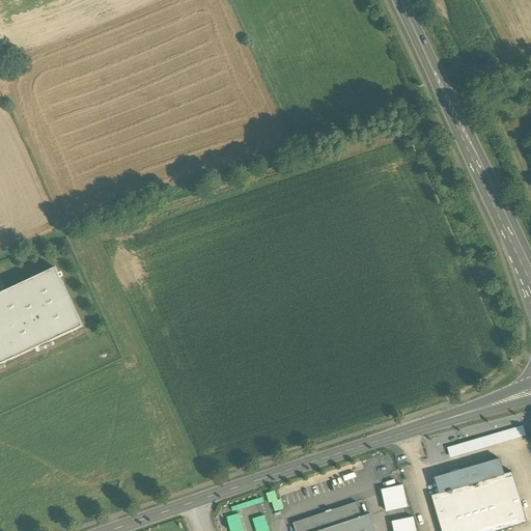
[(0,363),(81,326),(54,271),(0,296),(0,363)]
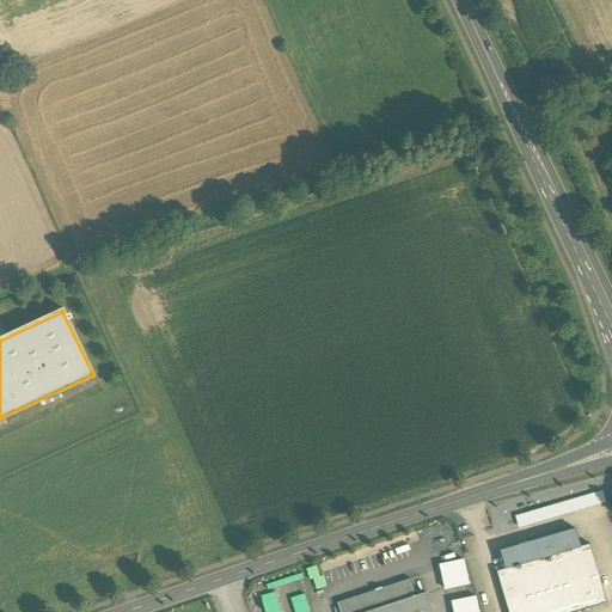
[(519,526),(607,503),(604,491),(515,514),(519,526)]
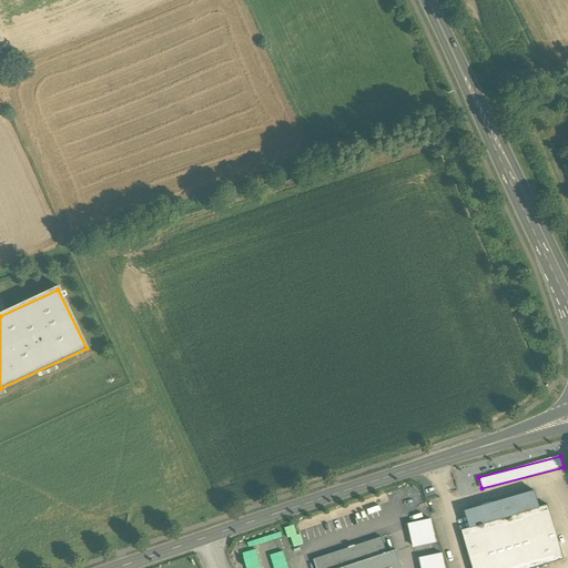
[(535,490),(465,511),(470,528),(462,530),(473,567),(534,567),(536,567),(564,559),(548,505),(539,507),(535,490)]
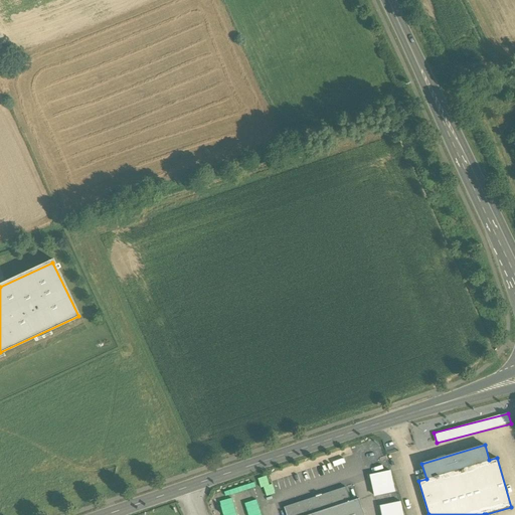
[(370,474),(375,496),(396,492),(391,469),(370,474)]
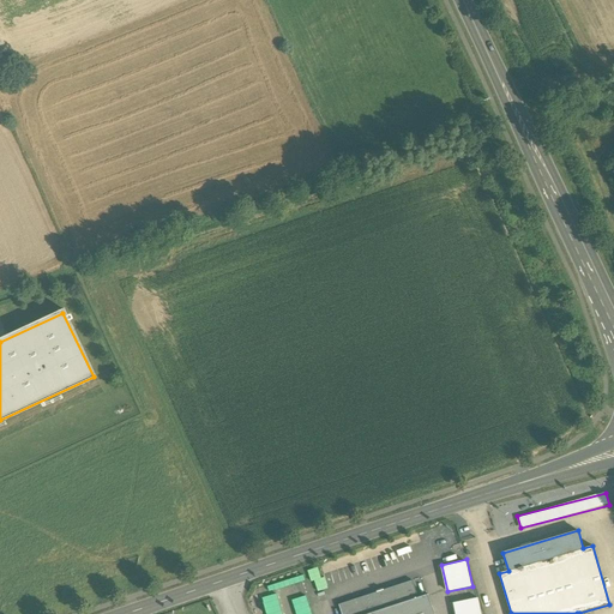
[(314,581),(321,579),(318,569),(307,571),(311,582),(314,581)]
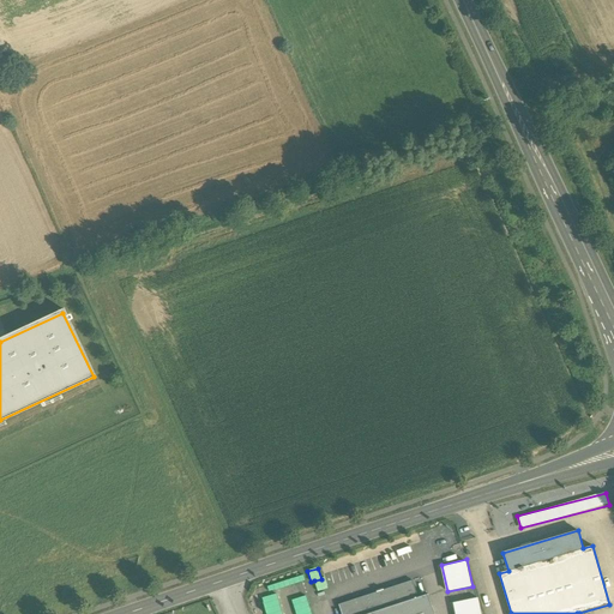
[(302,576),(268,588),(269,593),(305,582),(302,576)]
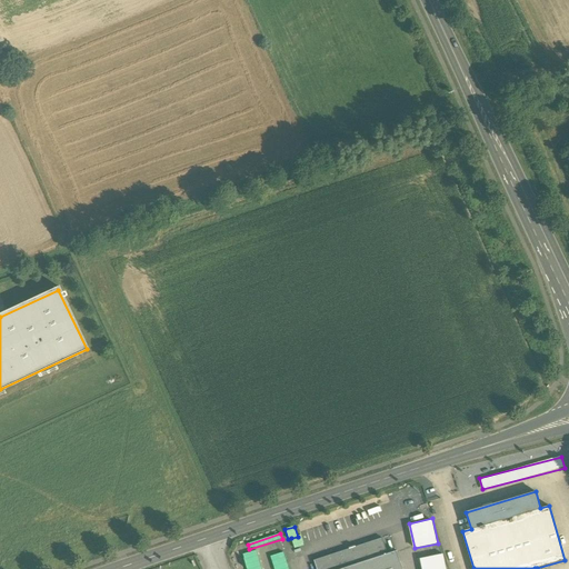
[(291,538),(295,549),(303,546),(300,536),(298,537),(291,538)]
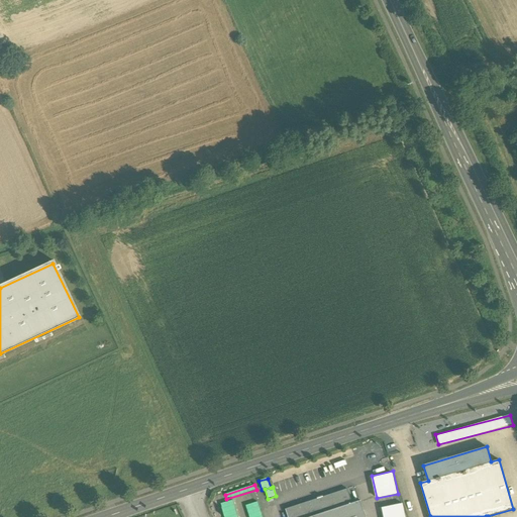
[(347,490),(286,510),(288,516),(366,516),(360,501),(352,503),(347,490)]
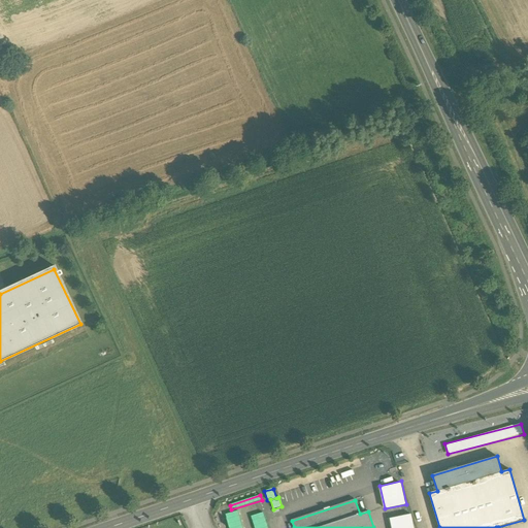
[(252,517),(253,522),(264,518),(263,513),(252,517)]
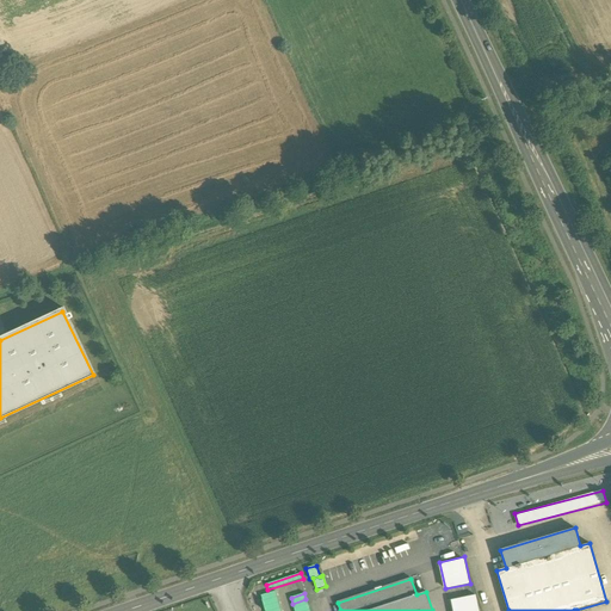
[(480,610),(476,593),(451,599),(454,610),(480,610)]
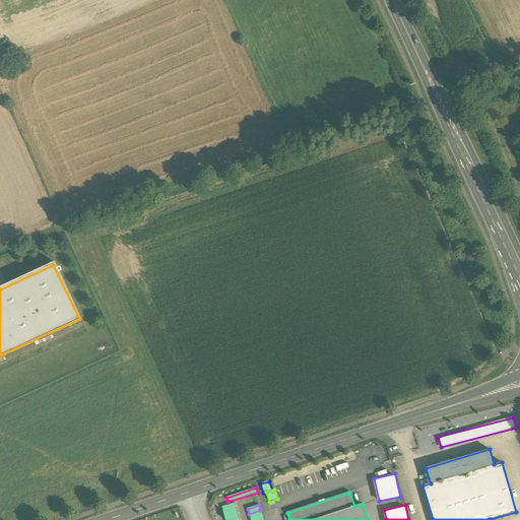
[(249,514),(251,518),(262,515),(260,510),(249,514)]
